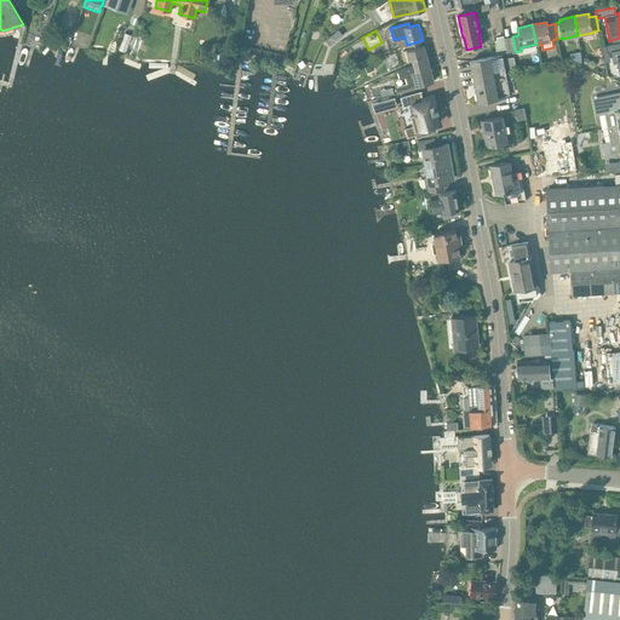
[(497,51),(505,50),(504,36),(497,38),(497,41),(494,41),(497,51)]
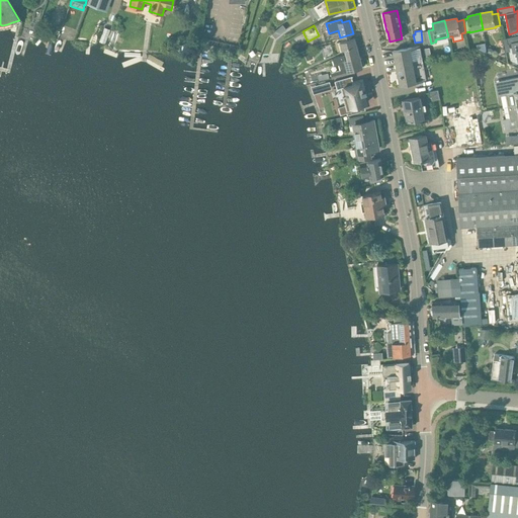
[(517,35),(506,38),(507,45),(511,44),(513,53),(516,53),(517,63),(517,35)]
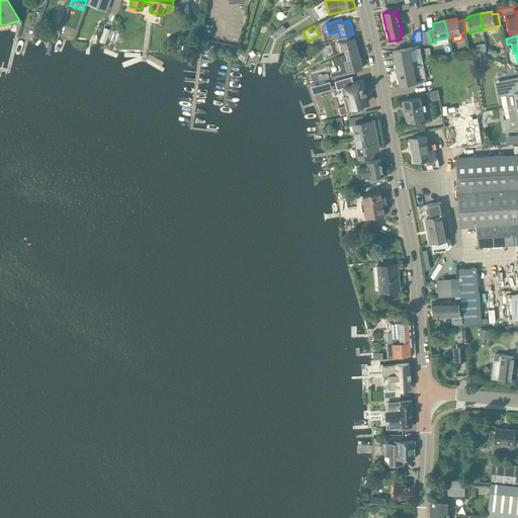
[(24,38),(18,37),(15,49),(21,51),(24,38)]
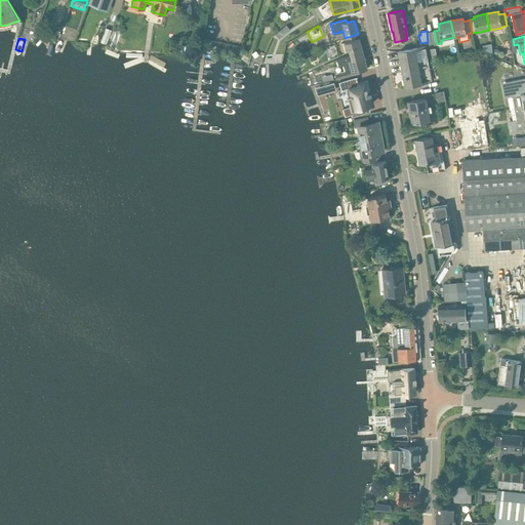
[(352,61),(364,56),(359,38),(344,43),(346,51),(349,50),(352,59),(352,61)]
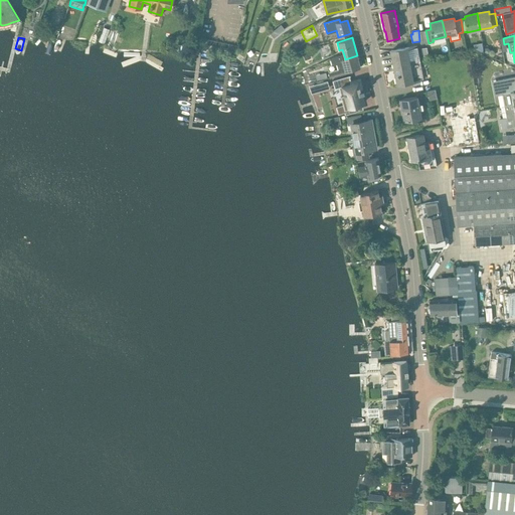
[(482,43),(474,44),(475,53),(484,52),(482,43)]
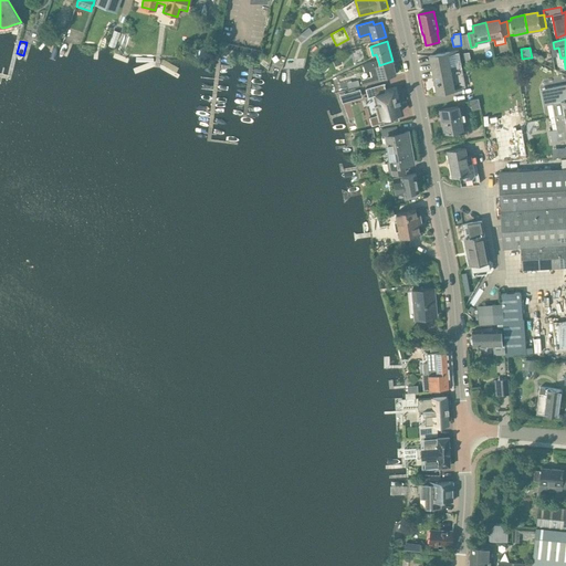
[(436,93),(464,87),(457,51),(429,56),(436,93)]
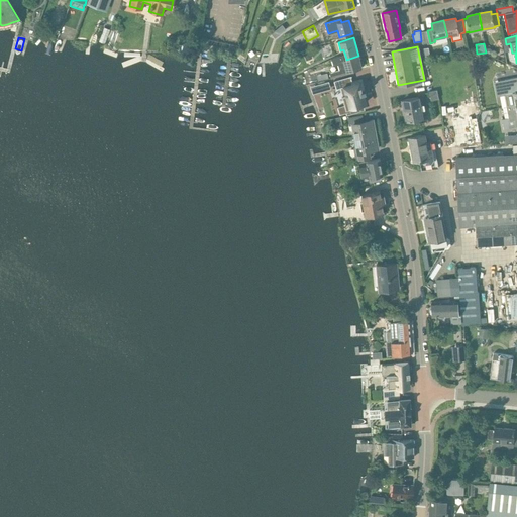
[(306,61),(311,59),(309,50),(303,53),(306,61)]
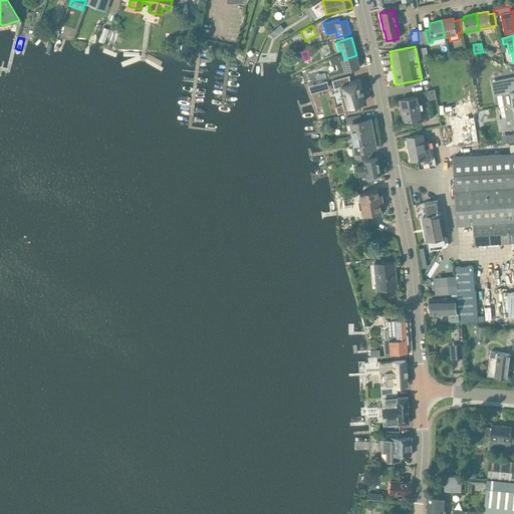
[(344,59),(344,58),(342,59),(341,55),(334,57),(329,59),(331,65),(336,63),(337,69),(327,72),(329,77),(349,72),(348,70),(360,67),(356,55),(344,59)]
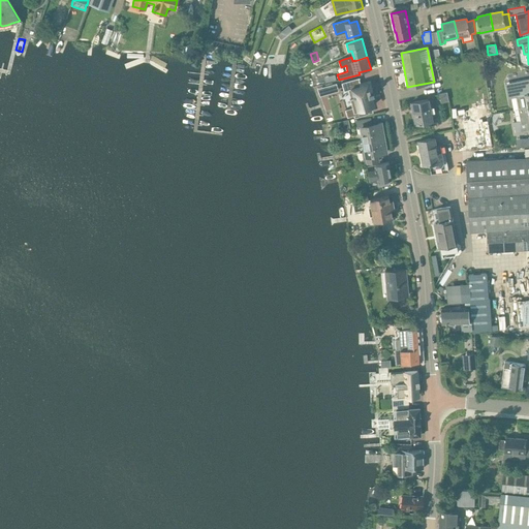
[(360,78),(342,83),(344,91),(352,89),(354,97),(350,98),(352,107),(346,109),(348,117),(360,114),(360,115),(370,113),(369,106),(375,104),(372,96),(374,95),(373,94),(374,93),(374,91),(373,91),(370,81),(362,83),(360,78)]
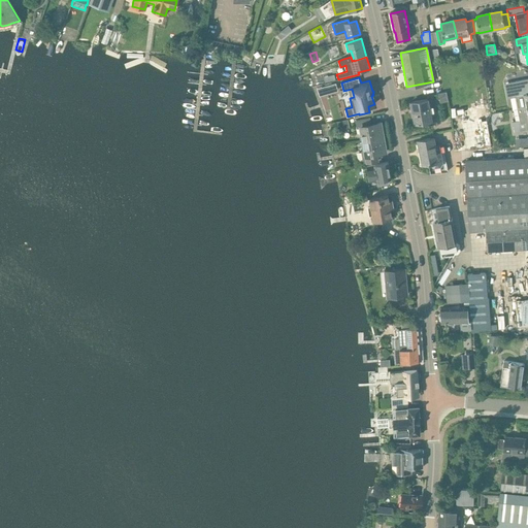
[(334,85),(323,88),(324,93),(335,90),(334,85)]
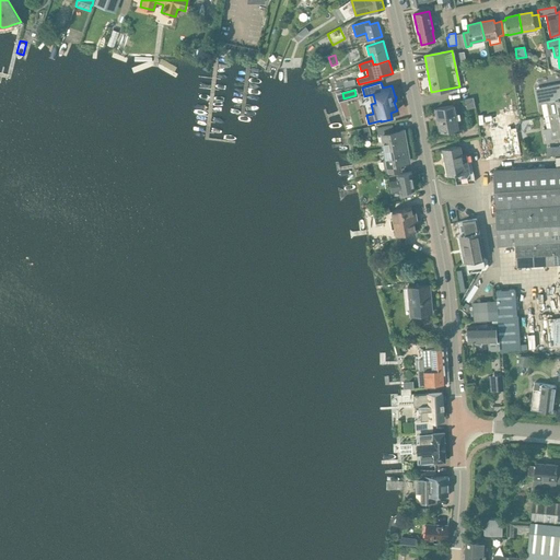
[(559,91),(543,95),(545,103),(549,102),(551,108),(555,108),(557,114),(557,115),(558,115),(559,114),(559,91)]
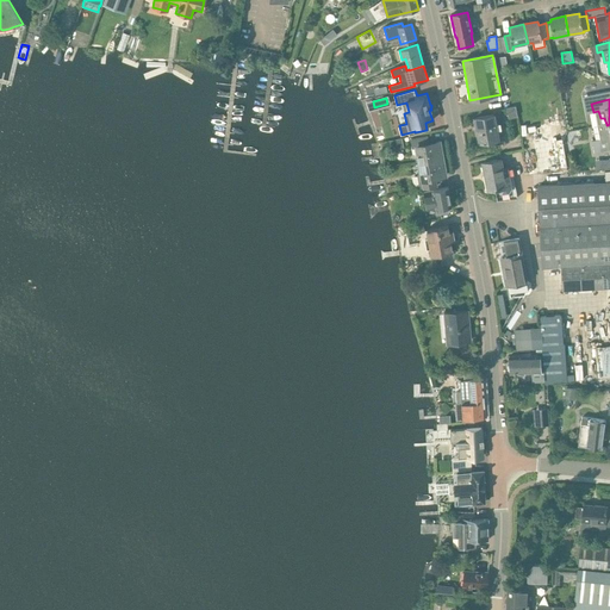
[(479,144),(499,141),(495,114),(473,119),(479,144)]
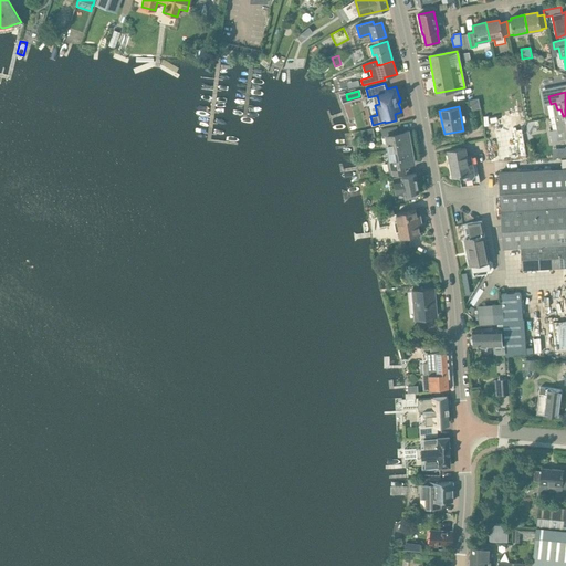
[(555,129),(549,130),(552,142),(557,140),(565,138),(565,115),(564,116),(563,116),(563,115),(554,117),(556,129),(555,129)]
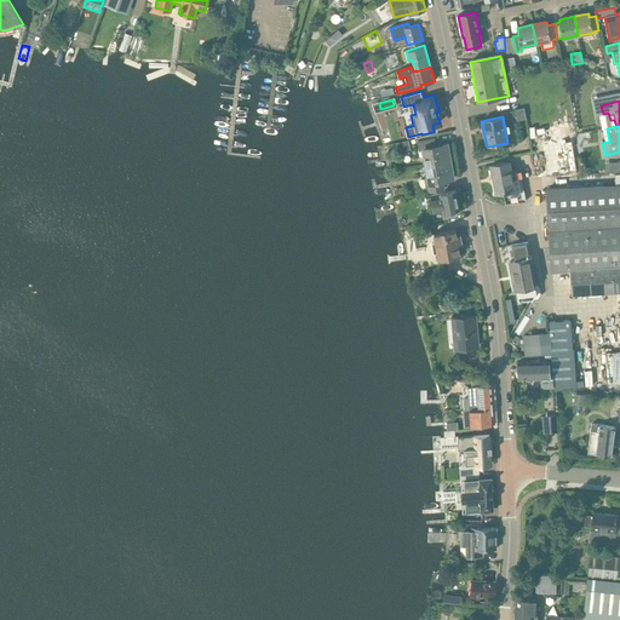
[(424,165),(449,161),(447,144),(447,143),(443,144),(443,145),(436,147),(435,137),(418,141),(419,149),(422,149),(424,165)]
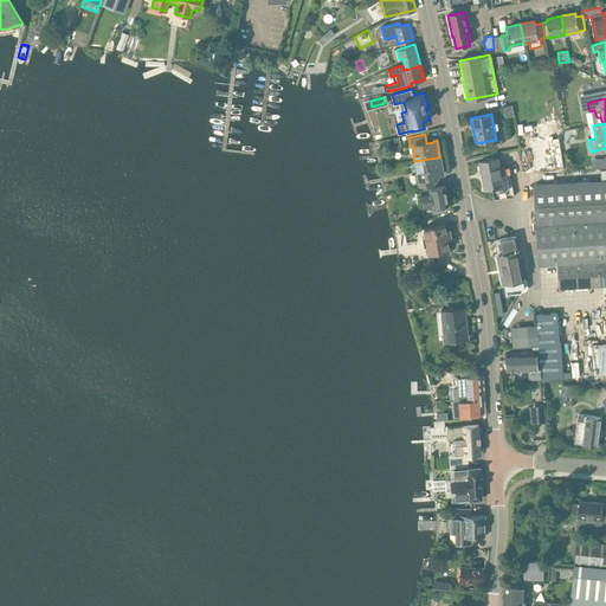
[(389,150),(401,147),(399,137),(387,140),(389,150)]
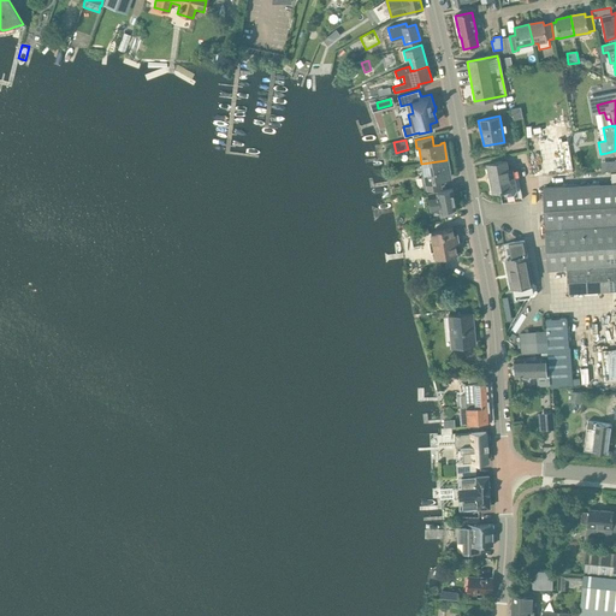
[(446,160),(421,164),(424,176),(421,176),(424,190),(440,187),(439,179),(450,178),(446,160)]
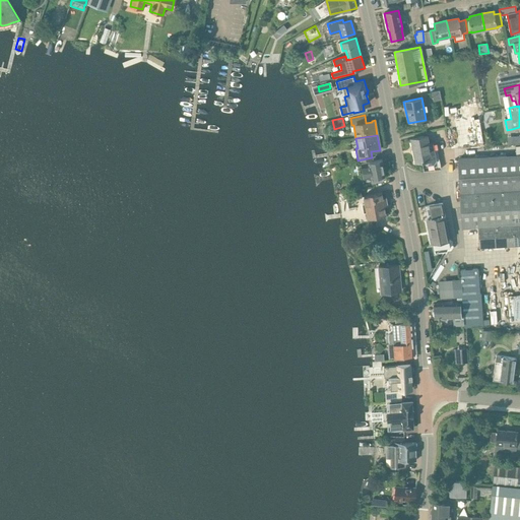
[(428,135),(410,139),(415,163),(421,161),(423,171),(434,169),(434,165),(437,159),(434,143),(429,143),(428,135)]
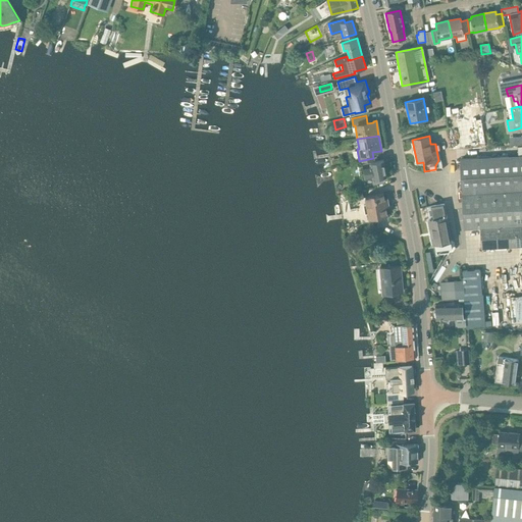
[(521,146),(517,147),(518,156),(511,156),(510,152),(504,152),(505,157),(461,159),(464,228),(480,227),(481,248),(521,245),(521,146)]
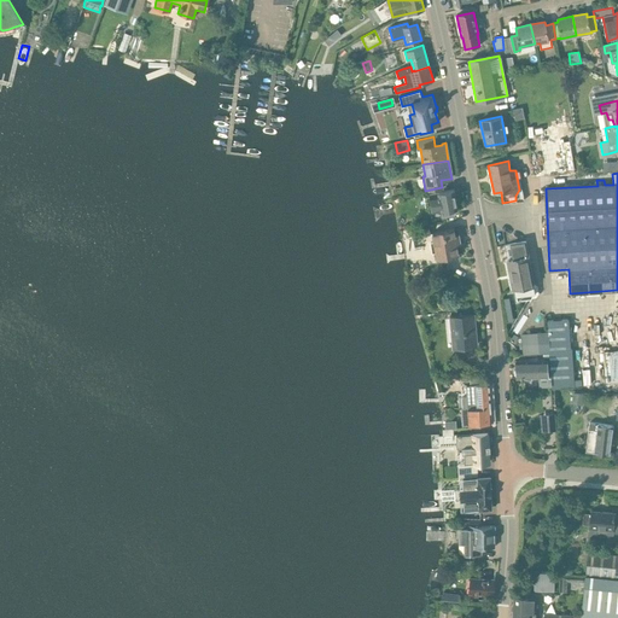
[(454,213),(454,209),(456,208),(454,190),(429,194),(432,213),(441,211),(442,215),(454,213)]
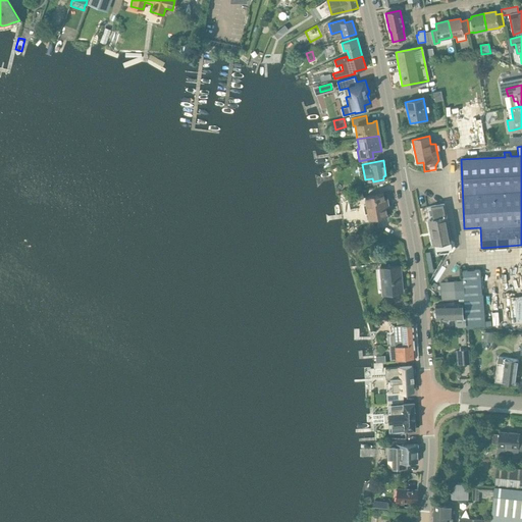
[(348,201),(364,199),(362,191),(355,192),(347,194),(348,201)]
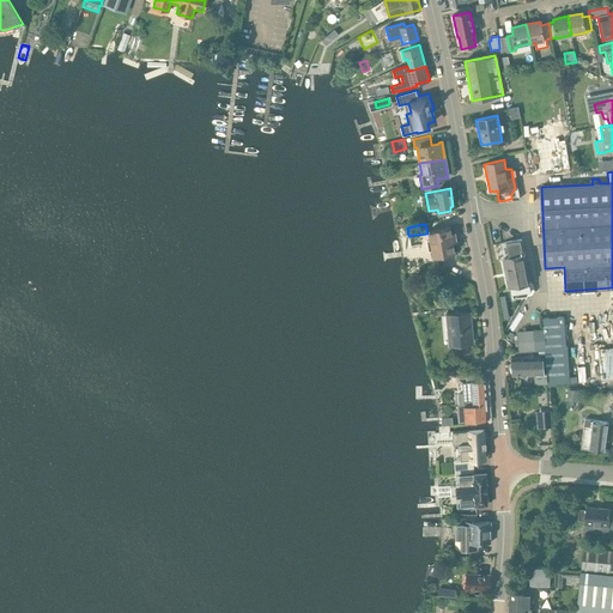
[(451,234),(450,226),(429,231),(431,241),(426,241),(429,252),(432,250),(434,256),(455,253),(453,243),(456,242),(455,232),(451,234)]
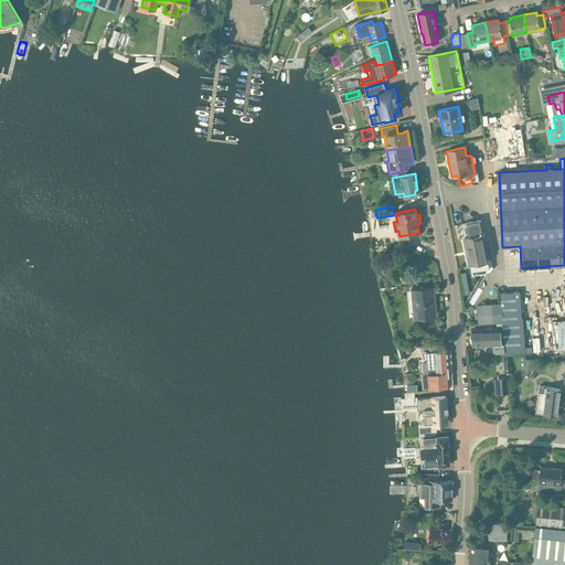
[(480,221),(460,224),(464,238),(468,265),(470,265),(472,276),(484,274),(489,268),(487,262),(488,262),(486,249),(484,244),(483,235),(480,221)]
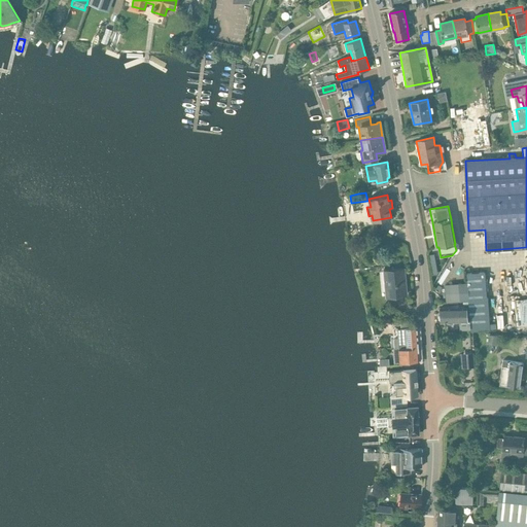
[(402,296),(403,294),(407,294),(405,268),(383,270),(385,296),(397,294),(399,296),(402,296)]
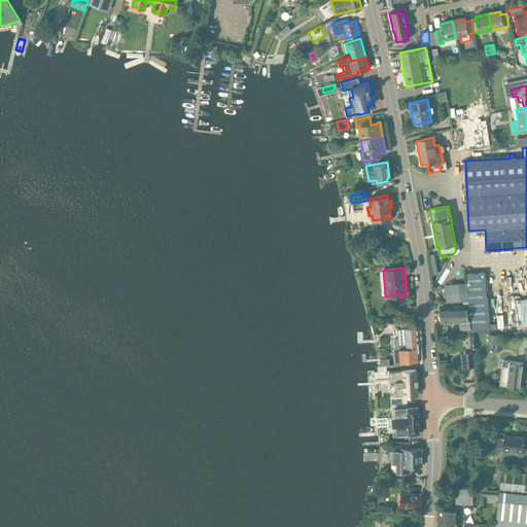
[(446,303),(468,301),(467,283),(445,285),(446,303)]
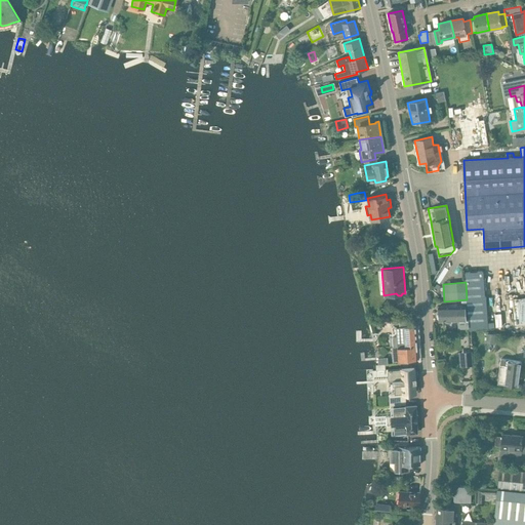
[(514,323),(524,322),(524,297),(512,298),(514,323)]
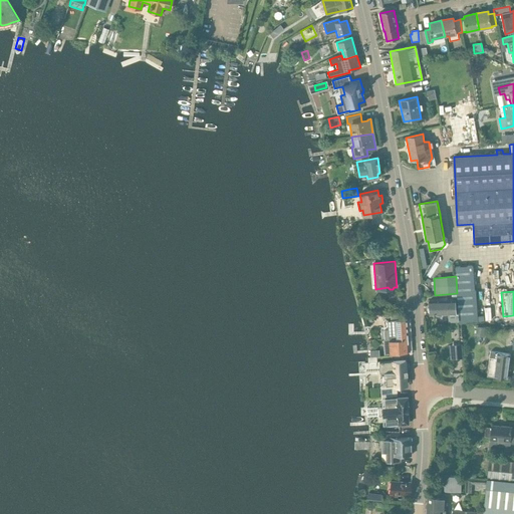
[(430,306),(428,308),(428,312),(430,313),(430,314),(448,313),(449,321),(459,320),(458,311),(456,311),(455,299),(448,299),(448,298),(429,300),(430,306)]
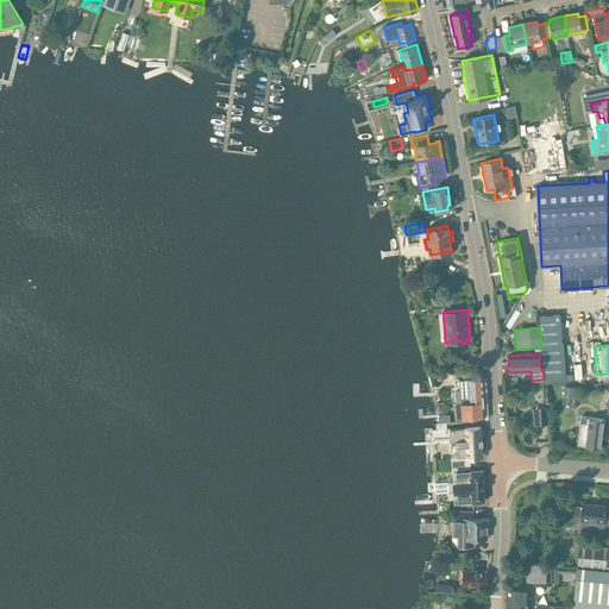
[(460,402),(483,401),(482,377),(459,378),(460,390),(454,391),(456,401),(460,401),(460,402)]
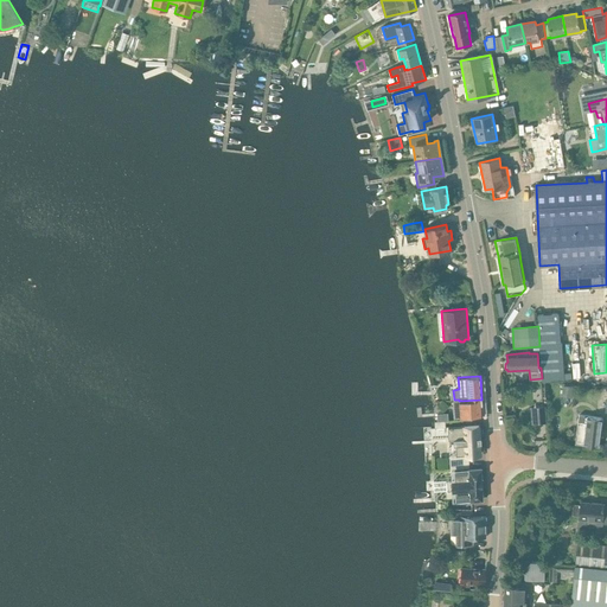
[(572,398),(573,388),(562,388),(561,397),(572,398)]
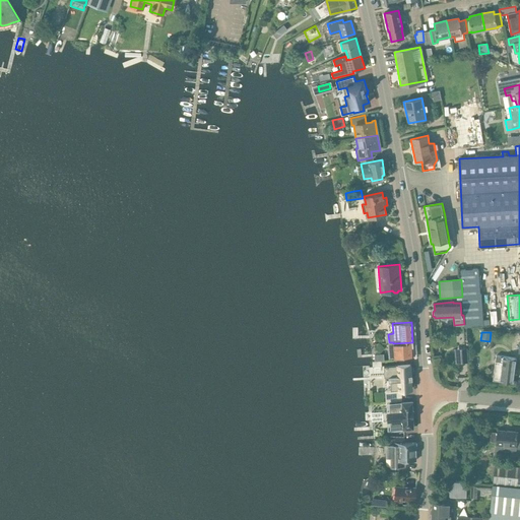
[(412,342),(393,343),(394,358),(413,355),(412,342)]
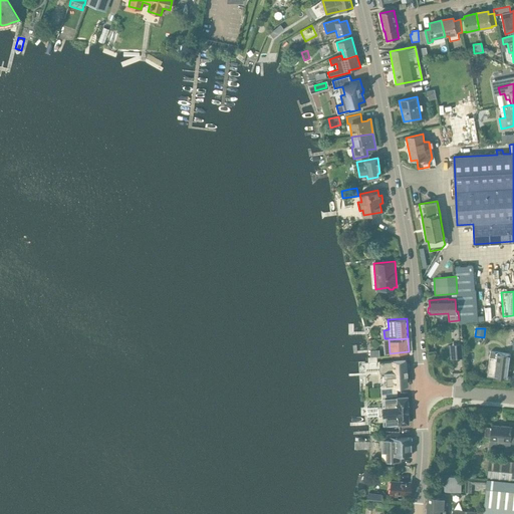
[(450,358),(463,357),(462,343),(449,344),(450,358)]
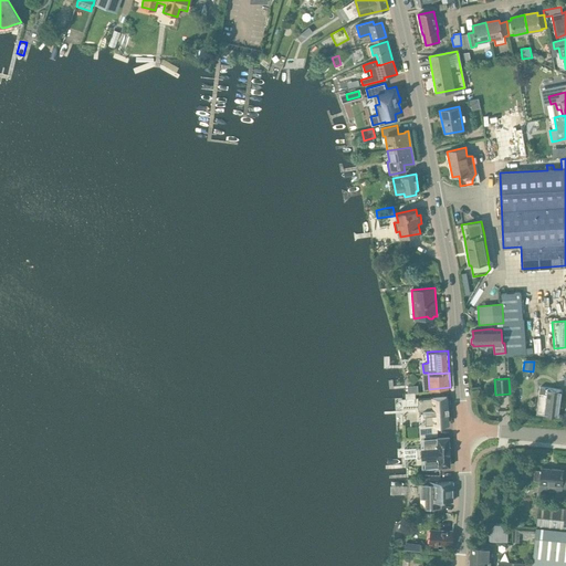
[(558,417),(562,390),(540,387),(536,415),(558,417)]
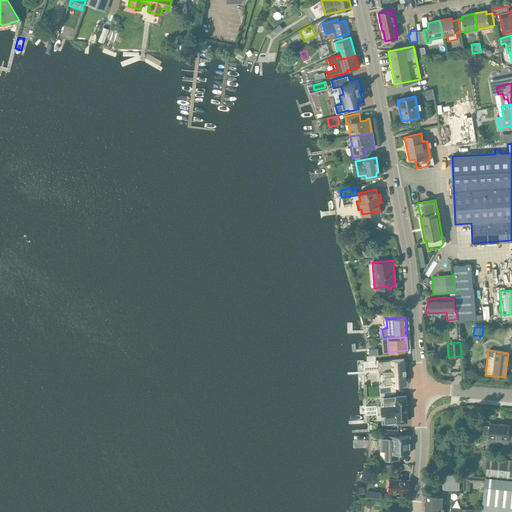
[(391,360),(378,361),(378,371),(383,370),(383,375),(384,375),(385,383),(379,384),(380,396),(383,396),(383,397),(396,396),(395,384),(405,383),(405,373),(406,373),(406,369),(404,369),(404,359),(391,360)]
